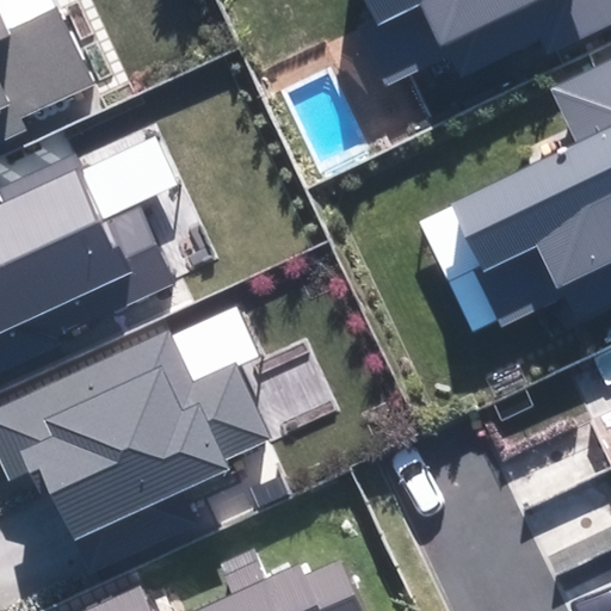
[(0,0),(0,141),(26,130),(22,119),(96,86),(56,0),(0,0)]
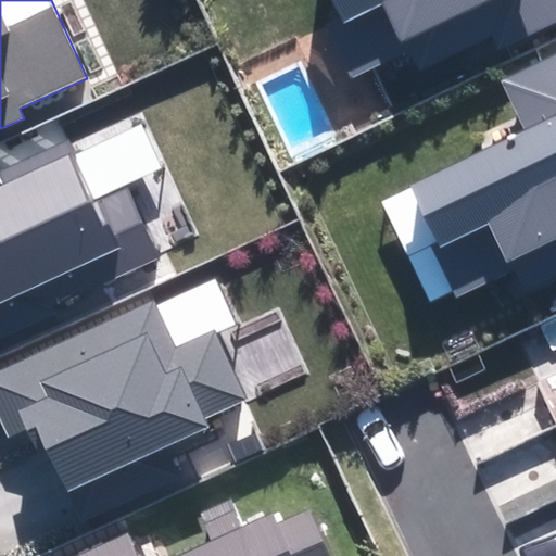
[(490,36),(496,49),(555,22),(555,0),(333,0),(340,15),(324,23),(345,73),(408,46),(418,67),(490,36)]
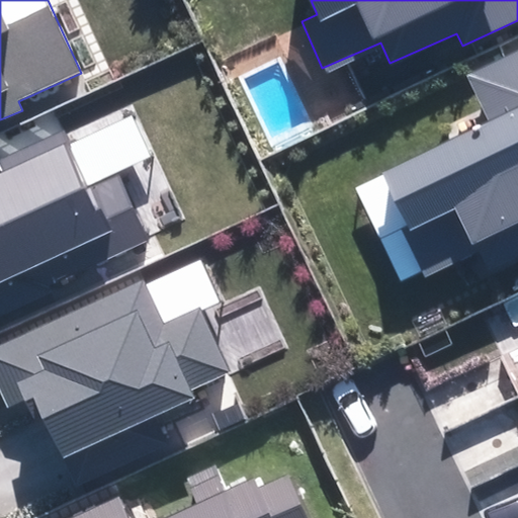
[(479,250),(489,272),(517,258),(517,53),(470,76),(492,121),(356,186),(400,278),(421,268),(425,275),(479,250)]
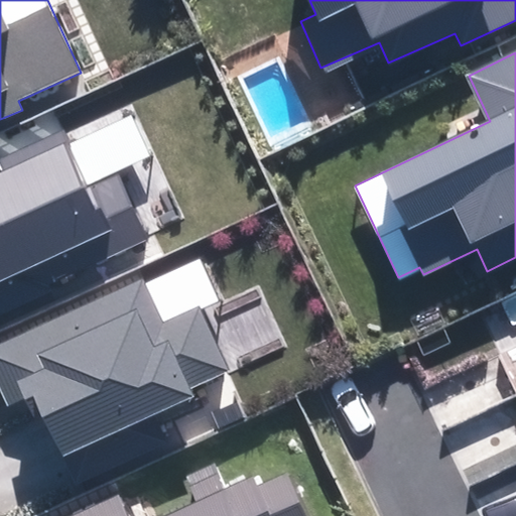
[(0,310),(150,242),(117,172),(151,156),(132,115),(67,145),(59,131),(0,158),(0,310)]
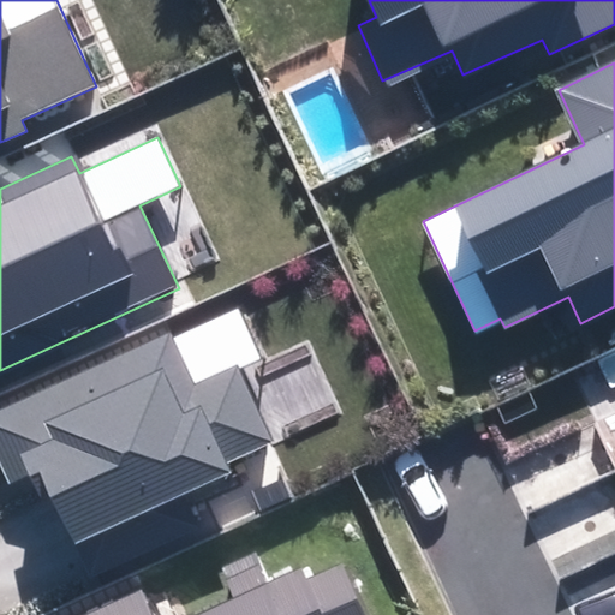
[(53,495),(75,542),(231,470),(227,460),(272,439),(237,363),(196,382),(172,330),(0,410),(0,463),(10,483),(29,475),(42,501),(53,495)]
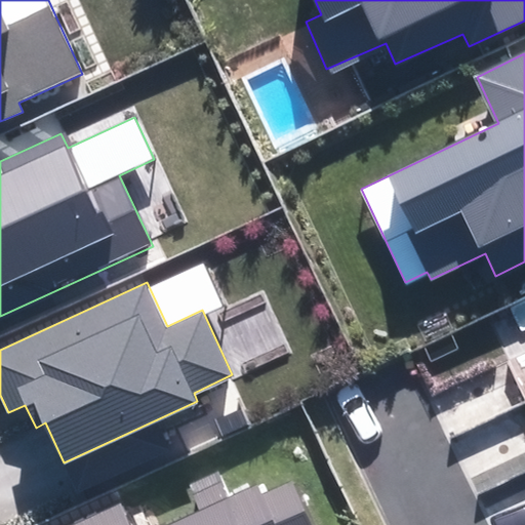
[(312,524),(293,482),(264,495),(258,484),(228,497),(220,481),(192,494),(199,510),(164,524),(132,524),(122,501),(70,524),(312,524)]
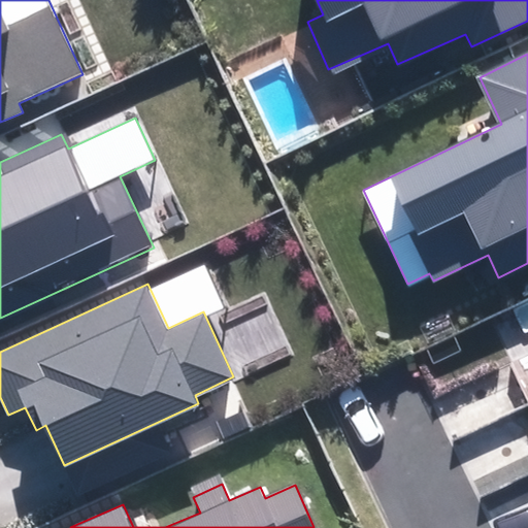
All buildings are outlined.
